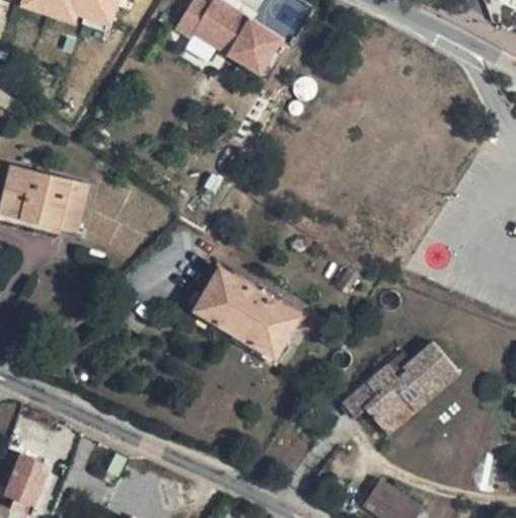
[(17,0),(16,7),(73,22),(74,19),(108,29),(117,0),(17,0)]
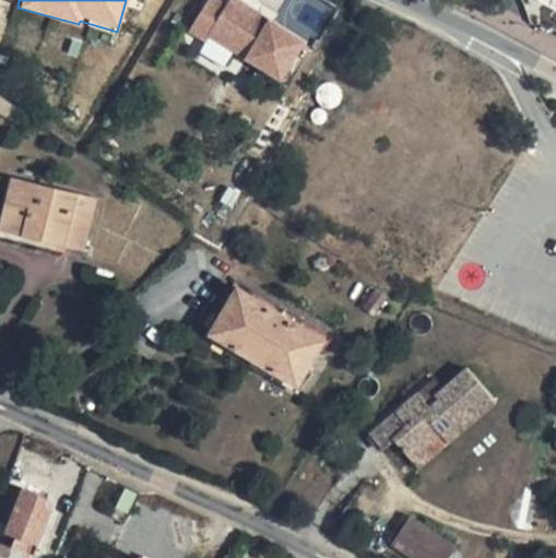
[(282,80),(305,44),(234,0),(231,0),(227,7),(216,0),(208,0),(189,32),(204,42),(209,35),(282,80)]
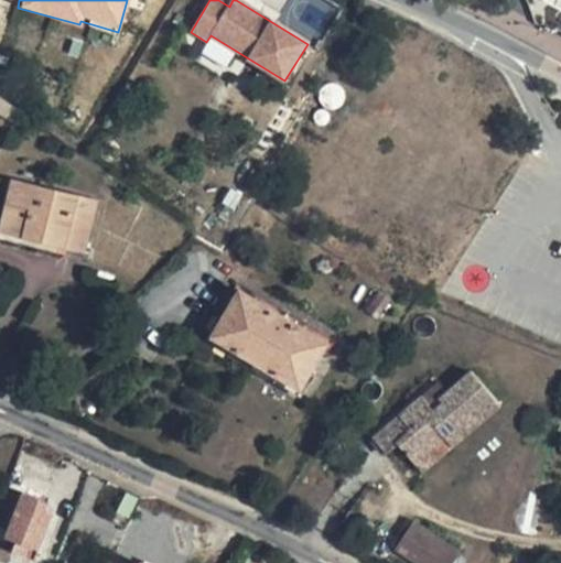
[(96,201),(10,179),(0,218),(0,233),(83,252),(96,201)]
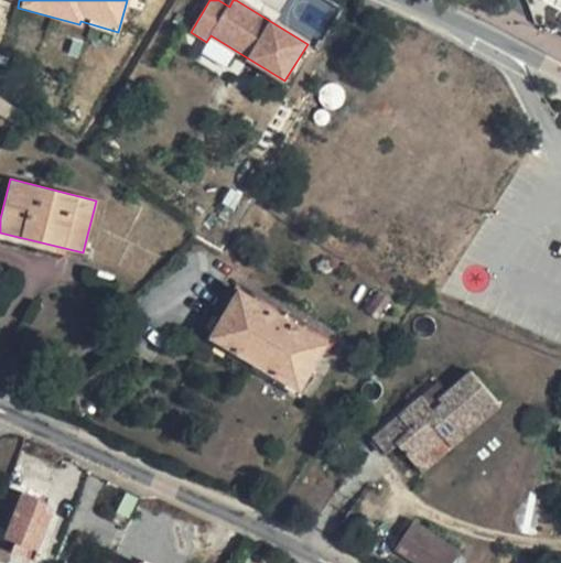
[(325,343),(237,290),(209,337),(298,389),(325,343)]
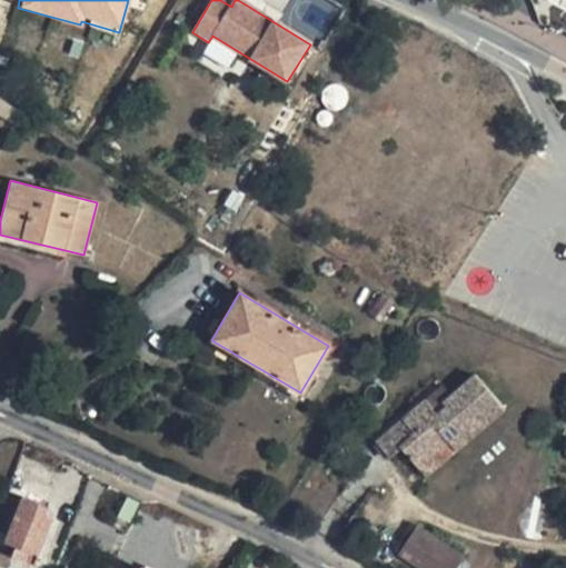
[(504,408),(475,374),(440,401),(444,405),(435,412),(424,399),(374,441),(387,457),(399,447),(416,468),(447,442),(454,450),(504,408)]
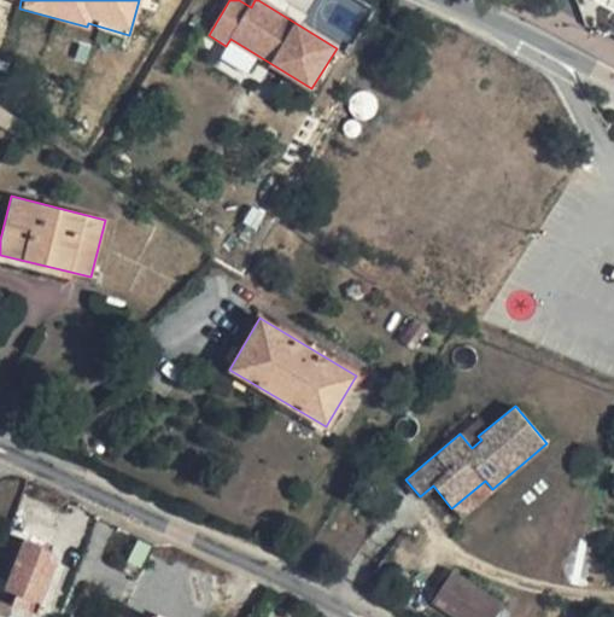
[(492,489),(485,481),(451,508),(458,517),(492,489)]
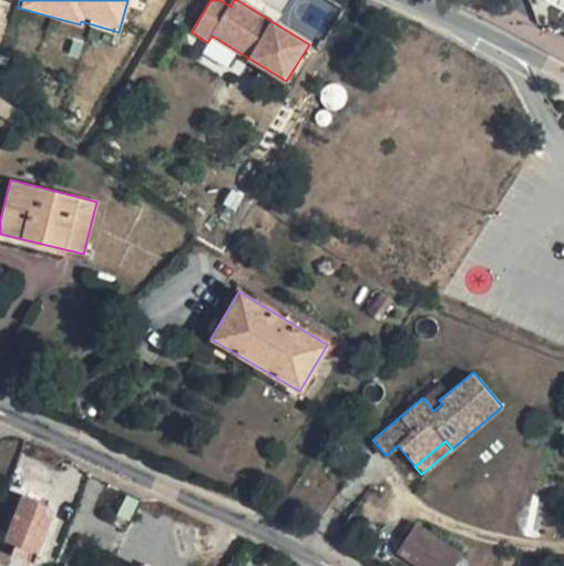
[(0,527),(6,531),(2,539),(14,544),(11,553),(34,562),(38,553),(47,531),(53,515),(44,512),(48,504),(6,489),(0,503),(0,527)]
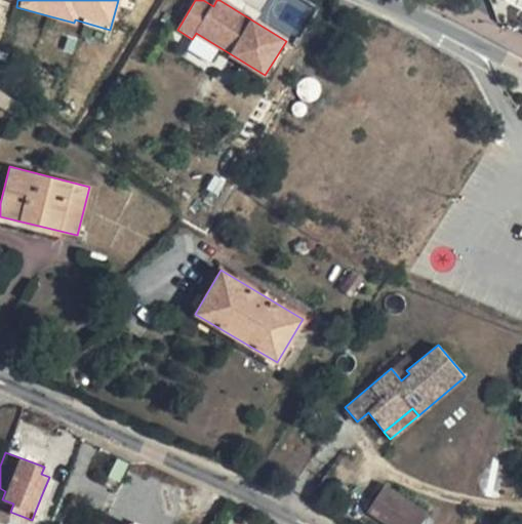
[(398,493),(384,484),(376,493),(365,511),(386,523),(385,523),(419,523),(428,513),(398,493)]
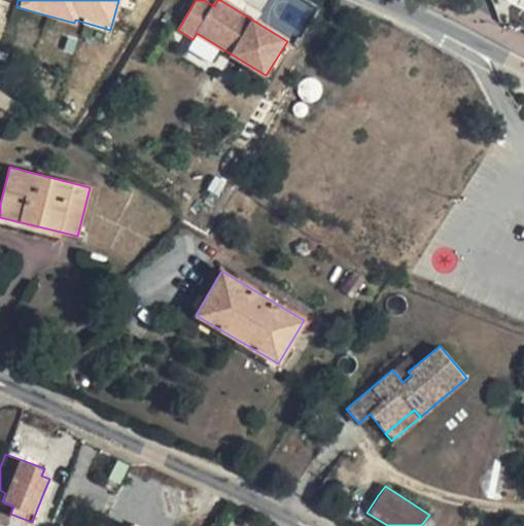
All buildings are outlined.
